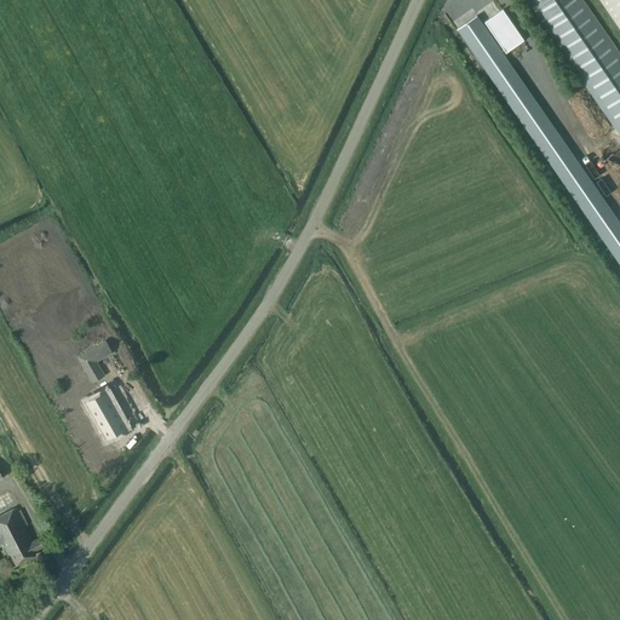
[(528,0),(562,49),(619,132),(619,56),(581,0),(528,0)]
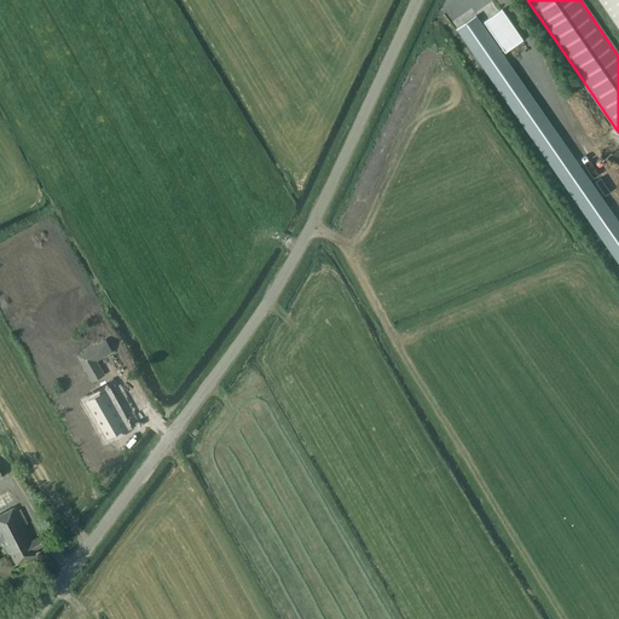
[(618,0),(597,0),(618,32),(618,0)]
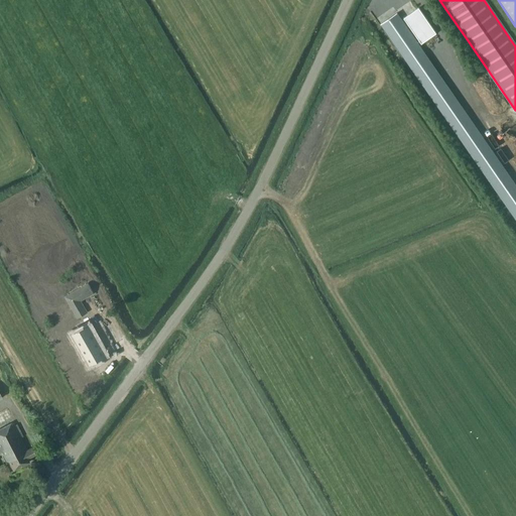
[(421,44),(436,34),(418,8),(403,18),(421,44)]
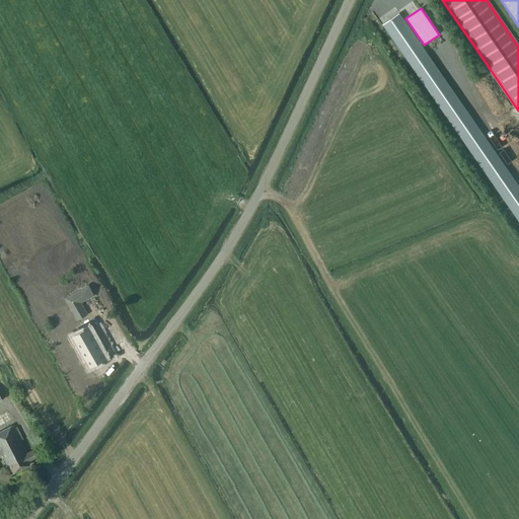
[(518,188),(398,13),(383,23),(518,219),(518,188)]
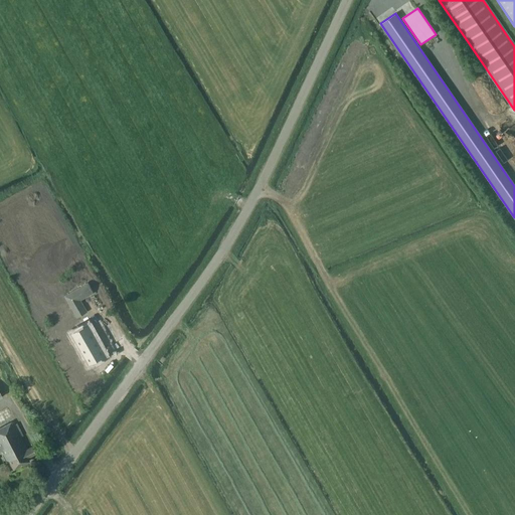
[(68,295),(64,297),(77,318),(88,312),(81,301),(94,294),(86,282),(67,293),(68,295)]
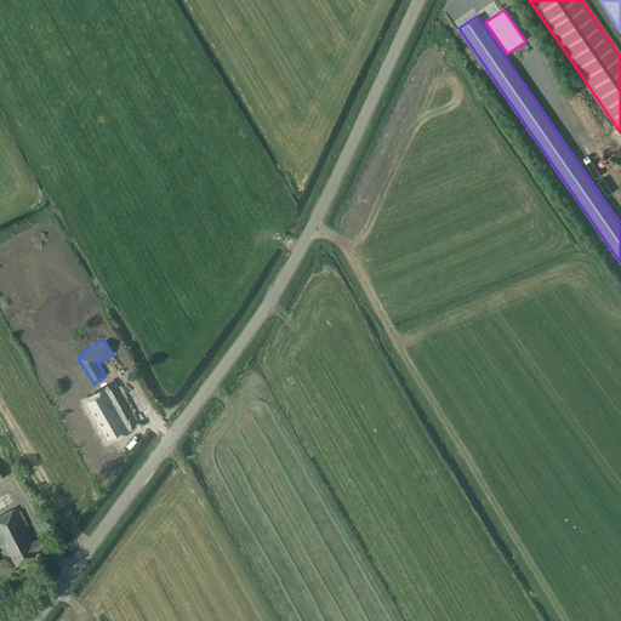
[(108,438),(126,427),(108,397),(90,409),(108,438)]
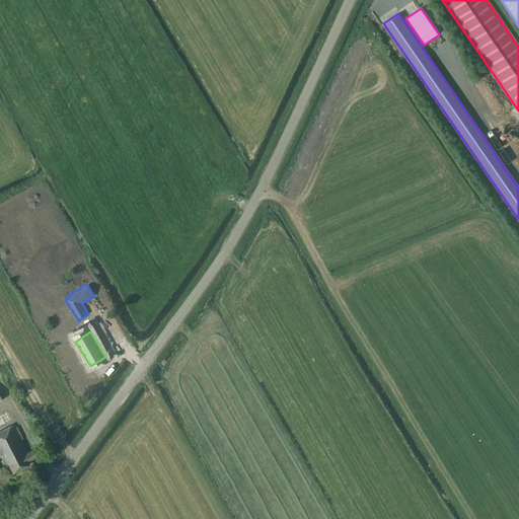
[(0,456),(4,464),(7,463),(12,473),(28,464),(26,460),(34,456),(31,450),(26,452),(12,425),(0,431),(0,456)]
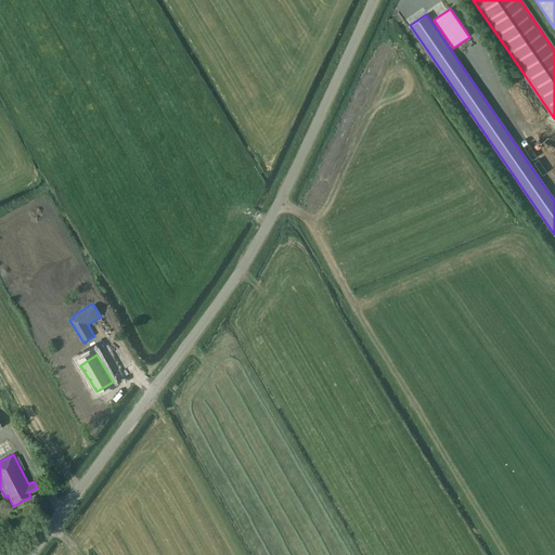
All buildings are outlined.
